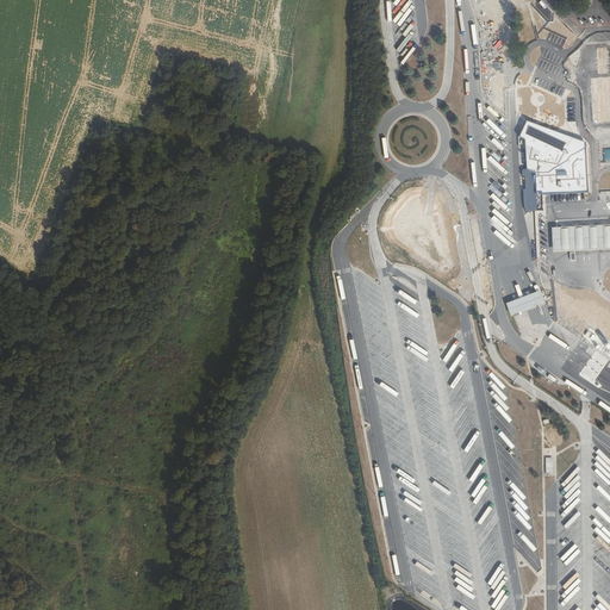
[(559,63),(568,70),(572,66),(562,58),(559,63)]
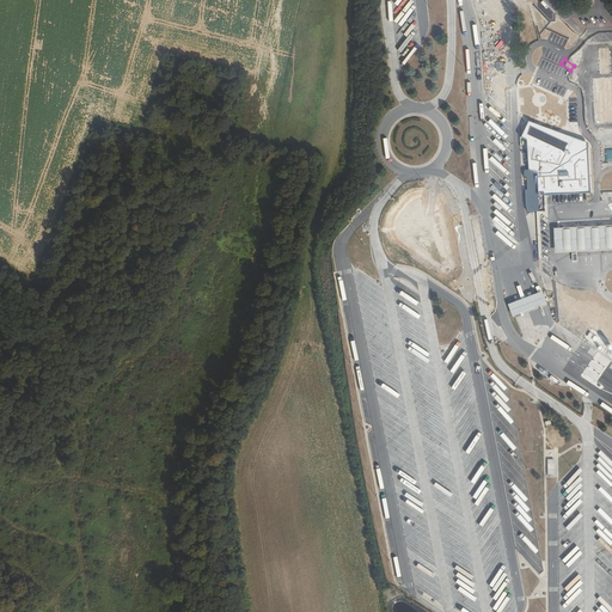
[(527,140),(530,169),(524,176),(525,213),(537,210),(539,194),(588,191),(587,144),(530,122),(522,135),(527,140)]
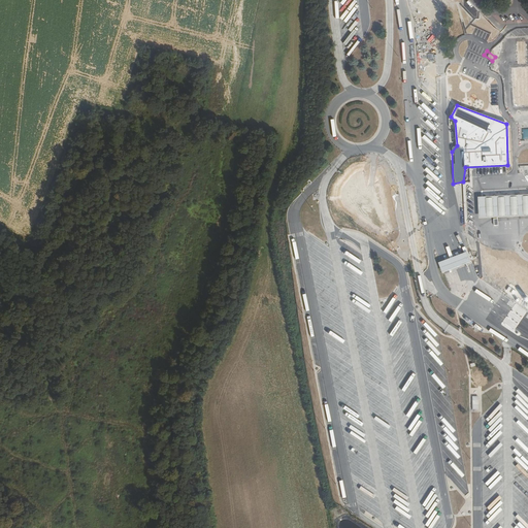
[(527,196),(479,199),(480,220),(527,217),(527,196)]
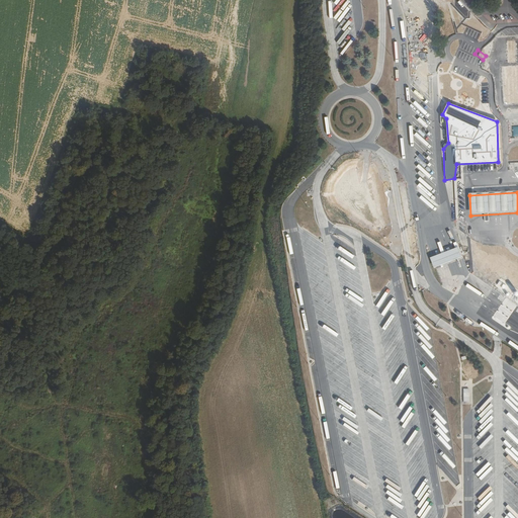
[(457,247),(429,257),(433,268),(461,257),(457,247)]
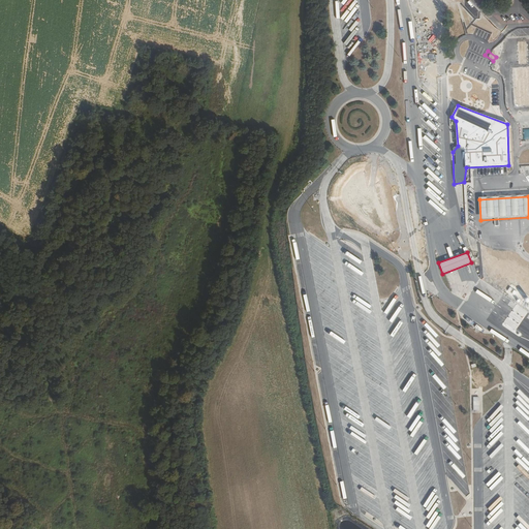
[(469,387),(469,378),(461,377),(461,387),(469,387)]
